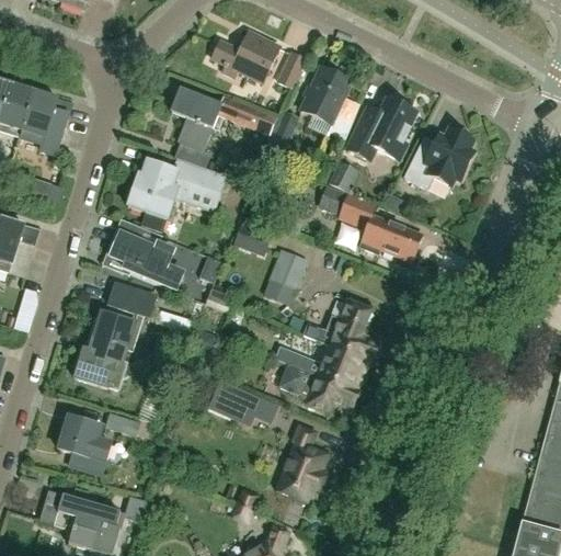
[(279,46),(247,31),(238,49),(218,41),(212,56),(225,63),(221,70),(233,77),(237,69),(263,81),(279,46)]
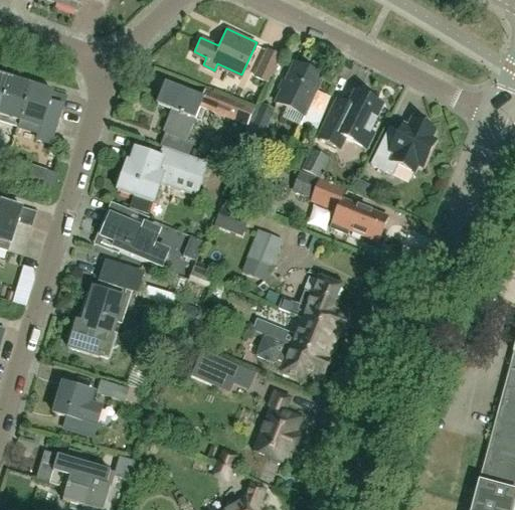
[(267,45),(252,74),(267,80),(281,52),(267,45)]
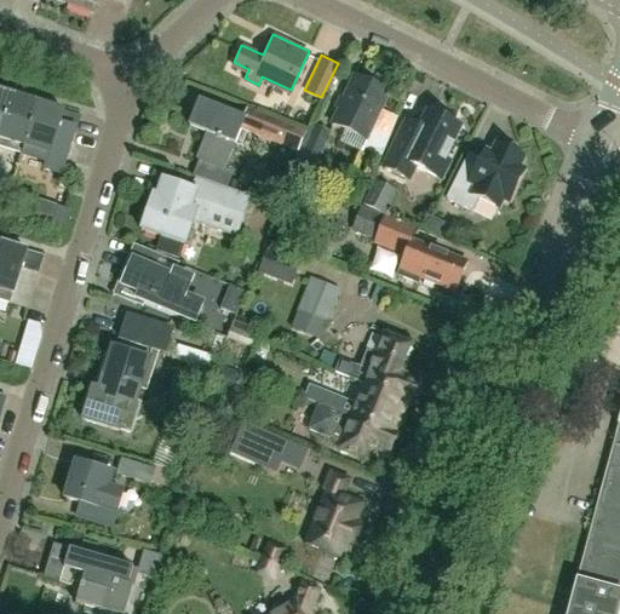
[(395,115),(379,108),(388,90),(352,73),(331,120),(366,136),(362,145),(380,153),(395,115)]
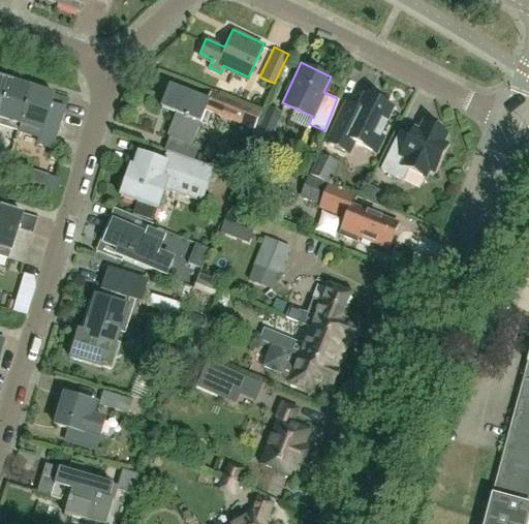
[(0,105),(9,78),(0,74),(0,105)]
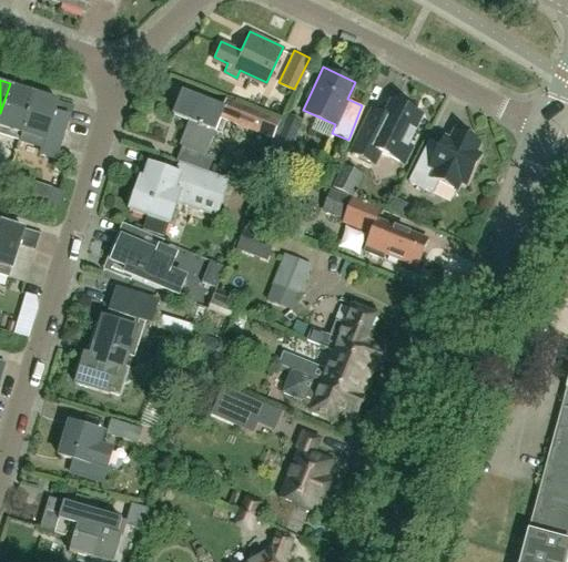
[(33,91),(10,83),(0,113),(0,130),(19,136),(33,91)]
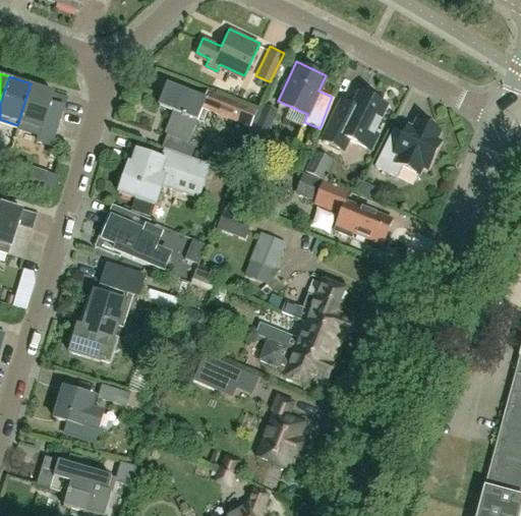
[(190,157),(191,156),(195,141),(189,139),(197,116),(197,115),(201,105),(249,123),(255,108),(208,89),(205,96),(167,81),(159,102),(172,108),(164,130),(166,131),(162,145),(165,146),(164,148),(190,157)]
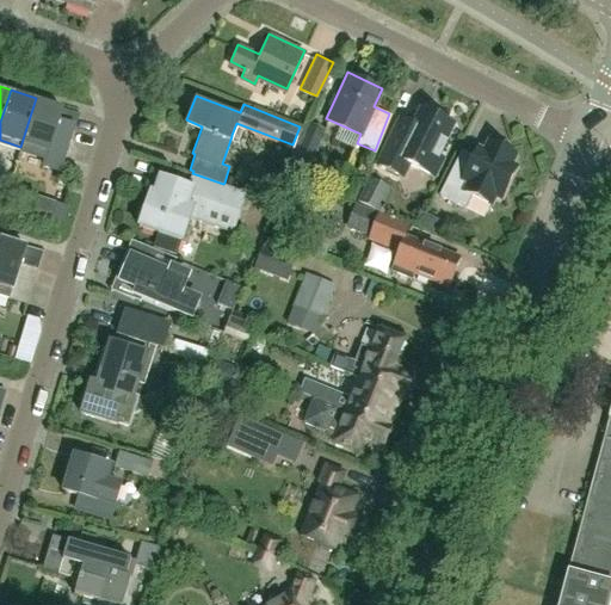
[(61,106),(36,98),(20,147),(45,155),(43,161),(55,165),(55,166),(59,167),(72,128),(78,111),(61,106)]
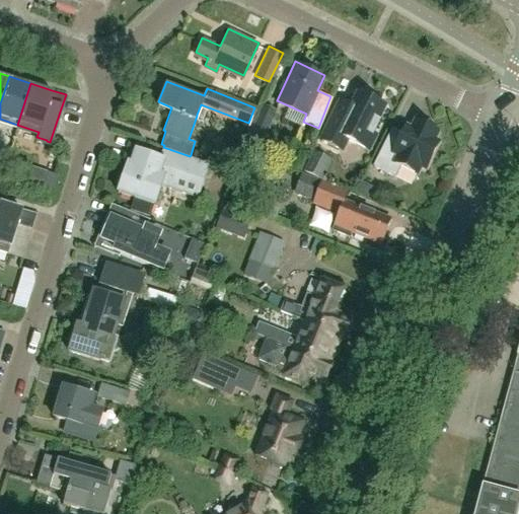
[(332,112),(319,137),(342,147),(347,137),(368,147),(375,132),(371,130),(384,103),(373,98),(372,94),(364,90),(360,91),(357,89),(344,117),(332,112)]
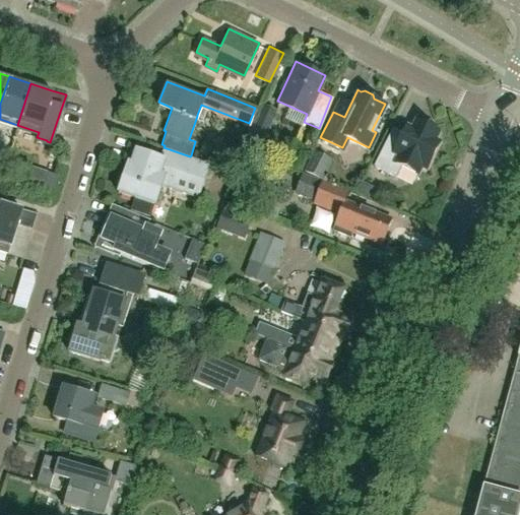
[(257,148),(276,109),(264,103),(251,130),(249,129),(243,141),(257,148)]
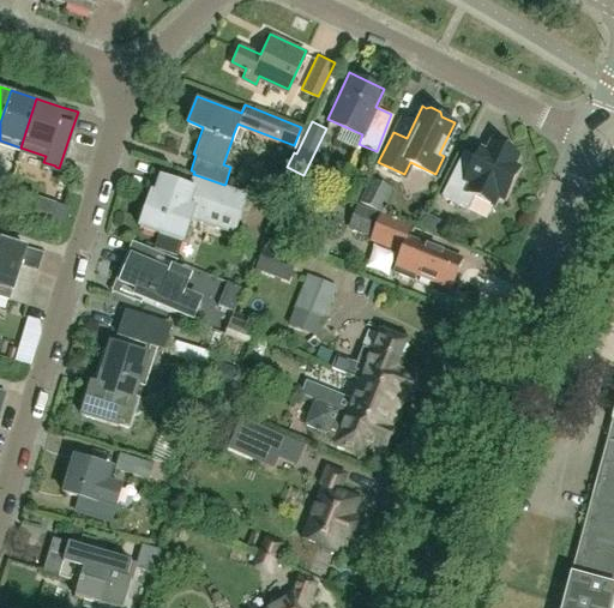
[(456,162),(439,192),(465,205),(473,192),(492,203),(497,194),(501,197),(518,164),(513,162),(517,154),(489,140),(486,149),(481,145),(468,169),(456,162)]
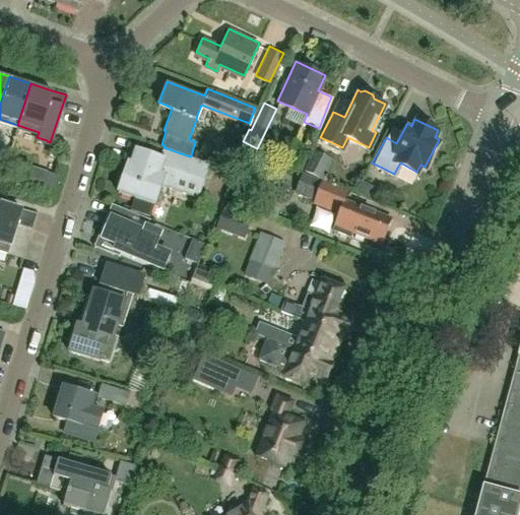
[(332,154),(314,145),(304,165),(322,174),(332,154)]
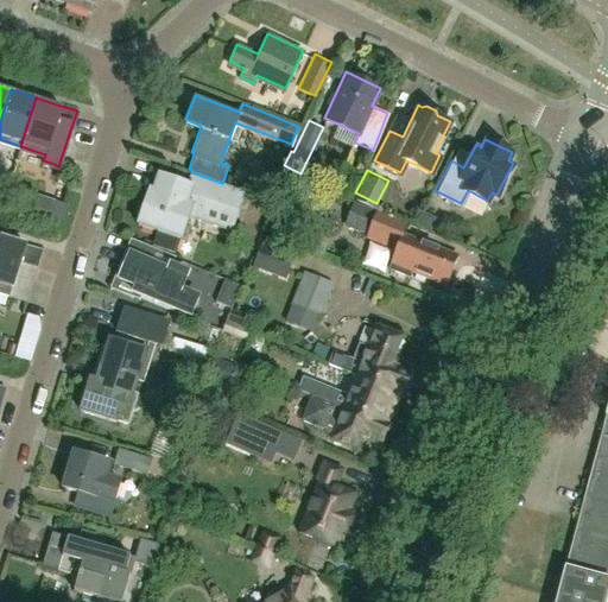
[(222,183),(191,172),(188,182),(158,172),(152,188),(149,187),(137,222),(157,229),(152,244),(175,252),(179,238),(181,238),(189,211),(206,217),(232,227),(245,189),(223,182),(222,183)]
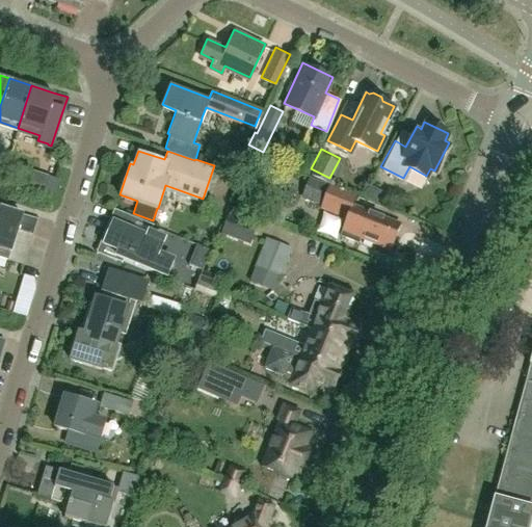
[(50,173),(46,188),(50,189),(55,191),(60,176),(55,174),(50,173)]
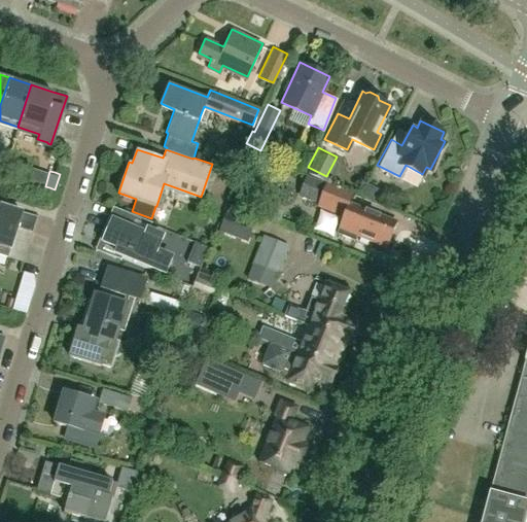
[(316,205),(343,214),(337,230),(355,238),(357,233),(387,245),(397,219),(350,200),(353,190),(306,173),(300,192),(319,199),(316,205)]
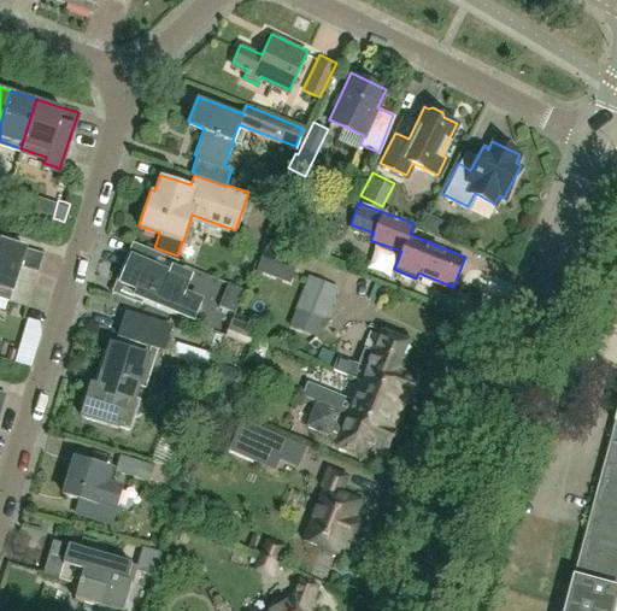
[(0,238),(0,294),(9,298),(12,288),(12,289),(18,271),(28,274),(30,265),(36,268),(41,252),(25,247),(25,246),(0,238)]
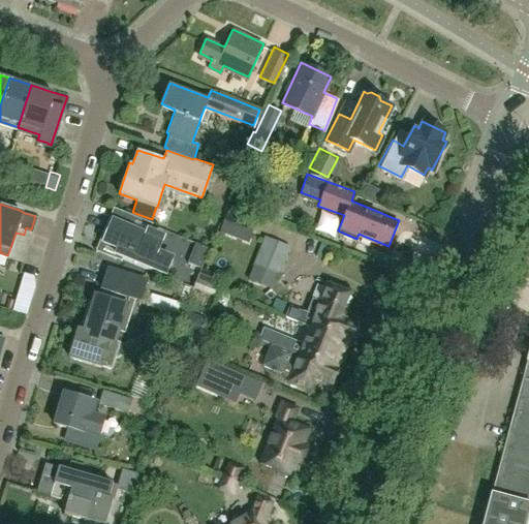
[(219,229),(248,240),(256,217),(228,207),(219,229)]
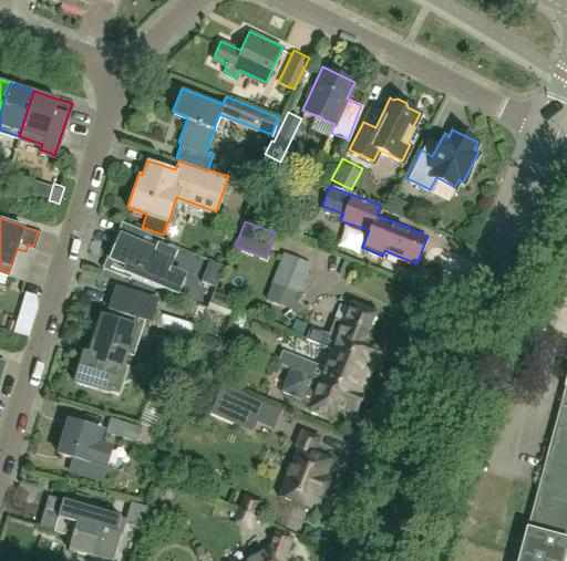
[(158,246),(156,248),(121,232),(110,258),(132,267),(130,273),(178,292),(185,274),(176,270),(182,255),(158,246)]
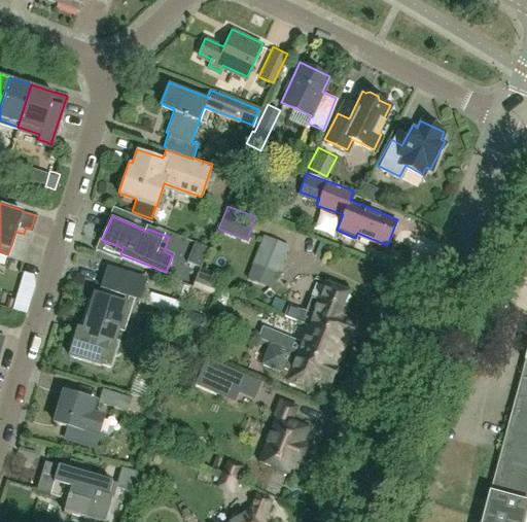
[(288,244),(262,234),(252,262),(278,271),(288,244)]
